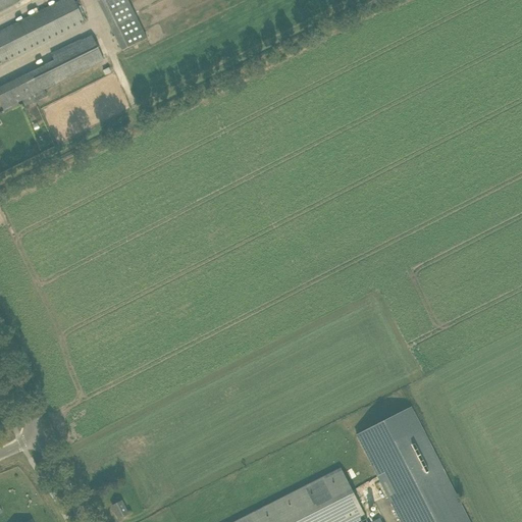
[(0,64),(84,24),(71,0),(64,0),(0,32),(0,64)]
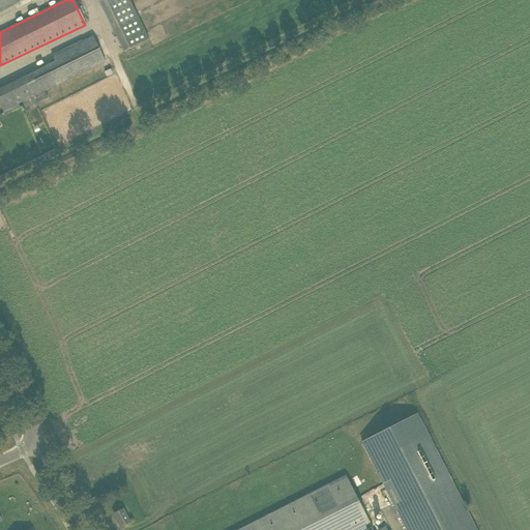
[(0,0),(0,10),(21,0),(0,0)]
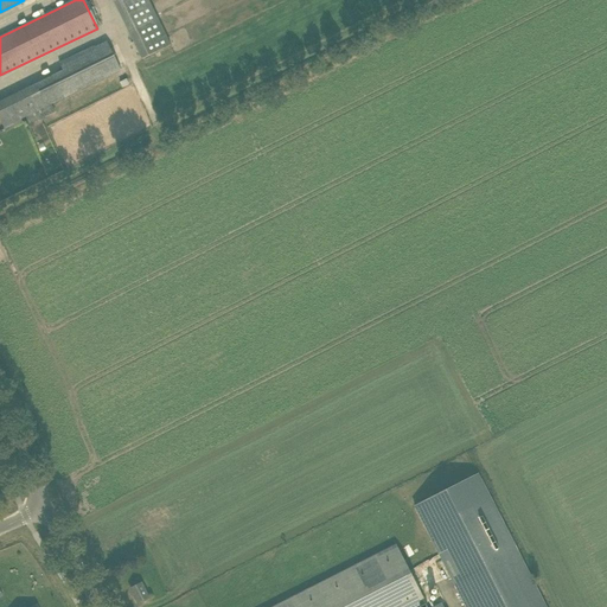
[(148,0),(116,0),(114,1),(142,59),(171,45),(148,0)]
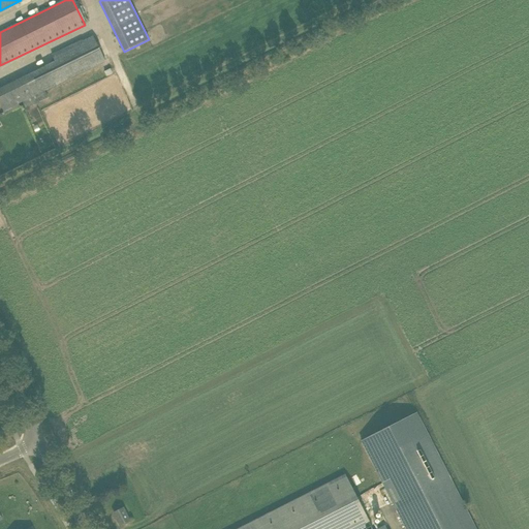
[(44,90),(103,61),(92,37),(52,57),(55,62),(0,89),(0,103),(3,111),(22,101),(26,110),(49,98),(44,90)]
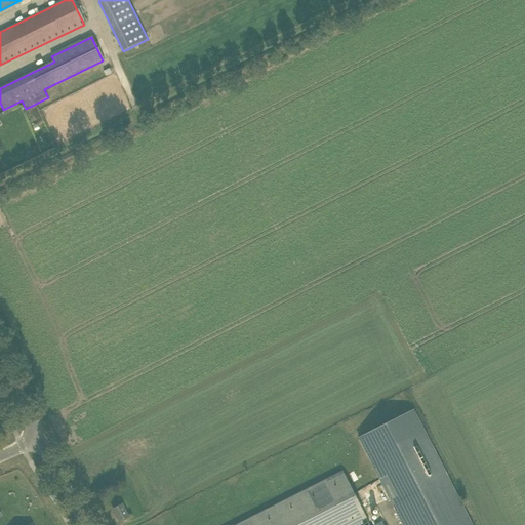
[(473,524),(413,409),(359,437),(403,524),(473,524)]
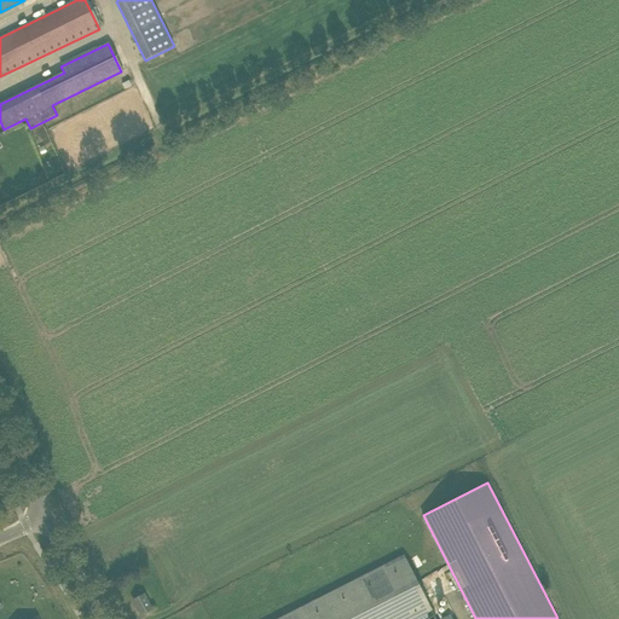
[(423,618),(434,614),(404,555),(278,618),(423,618)]
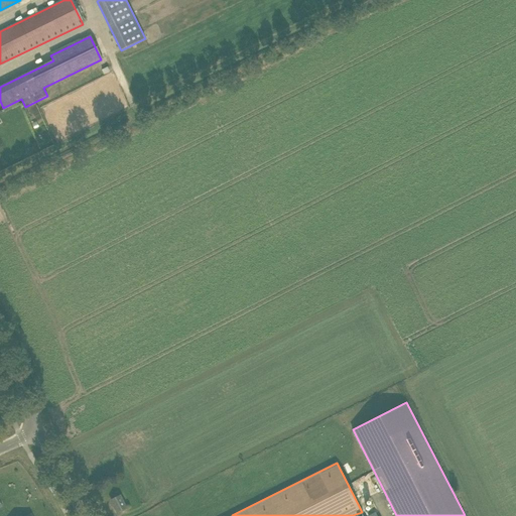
[(359,477),(364,495),(376,492),(372,474),(359,477)]
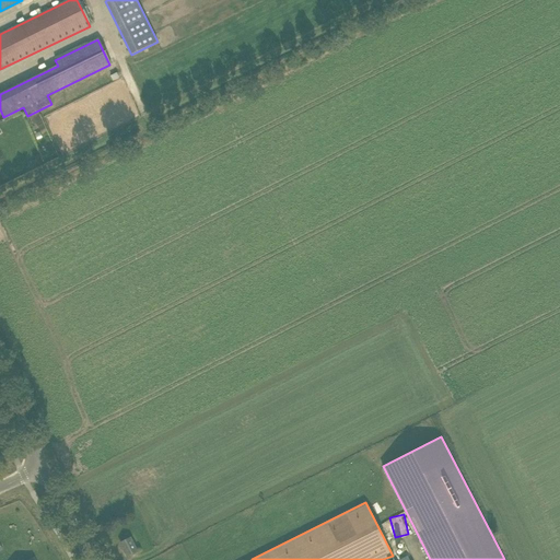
[(123,541),(129,556),(138,551),(131,537),(123,541)]
